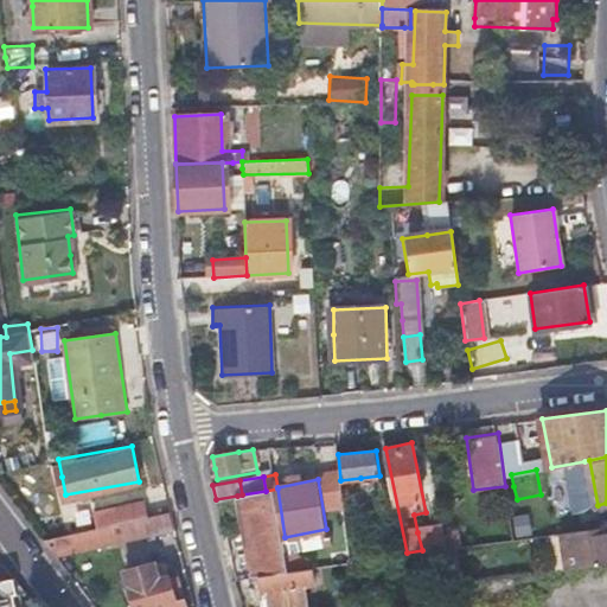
[(266,491),(242,494),(237,496),(253,573),(260,573),(289,568),(285,537),(278,489),(266,491)]
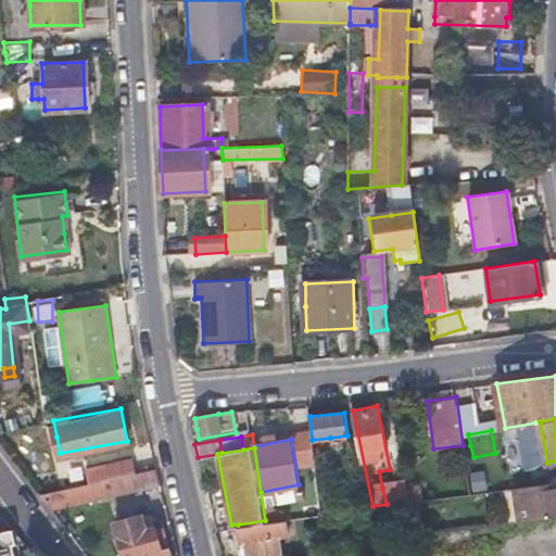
[(54,474),(59,492),(135,476),(131,462),(87,469),(87,468),(54,474)]
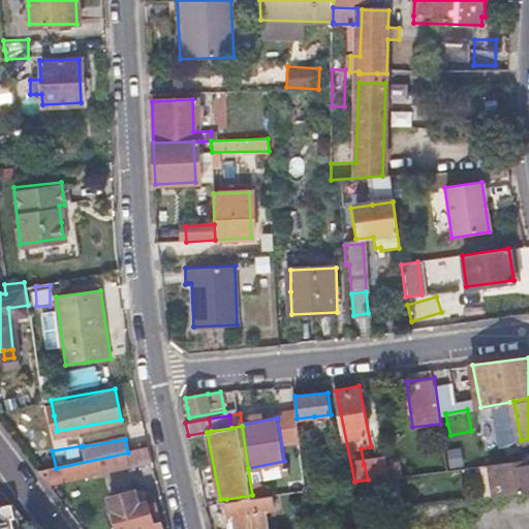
[(128,453),(56,468),(40,471),(57,494),(64,491),(62,480),(153,462),(149,448),(128,453)]
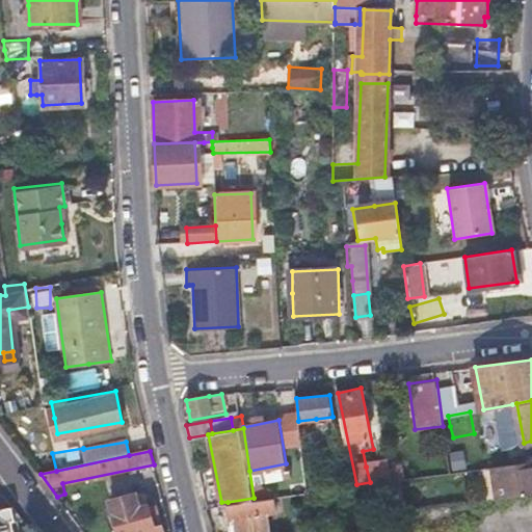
[(503,499),(528,495),(531,494),(531,457),(497,462),(503,499)]
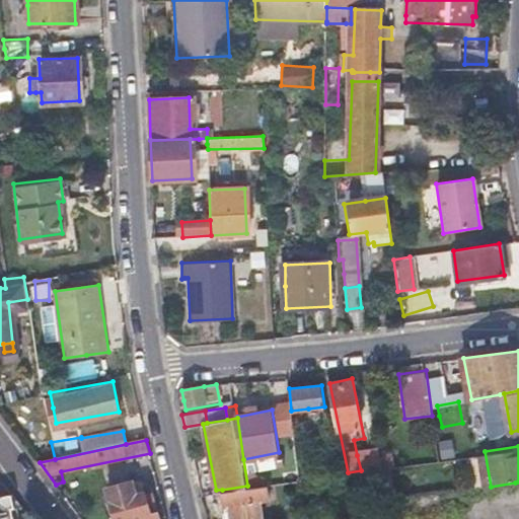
[(397,464),(395,458),(394,452),(378,454),(381,467),(397,464)]
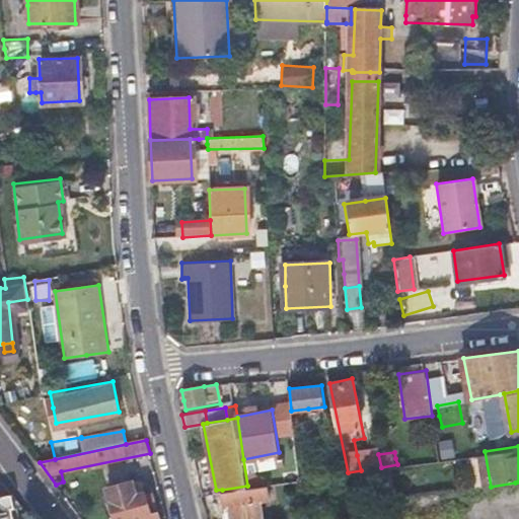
[(267,483),(247,486),(222,490),(224,513),(229,513),(229,516),(263,514),(262,497),(268,497),(267,483)]
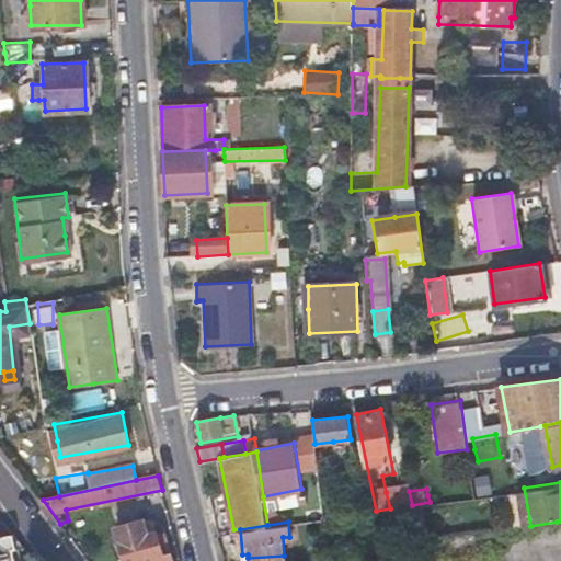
[(144,523),(115,528),(123,560),(169,560),(163,536),(157,538),(156,535),(147,537),(144,523)]
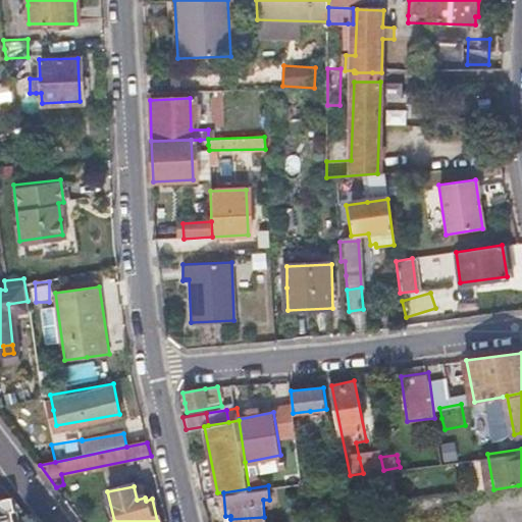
[(0,521),(13,521),(11,512),(21,510),(11,497),(0,499),(0,521)]
